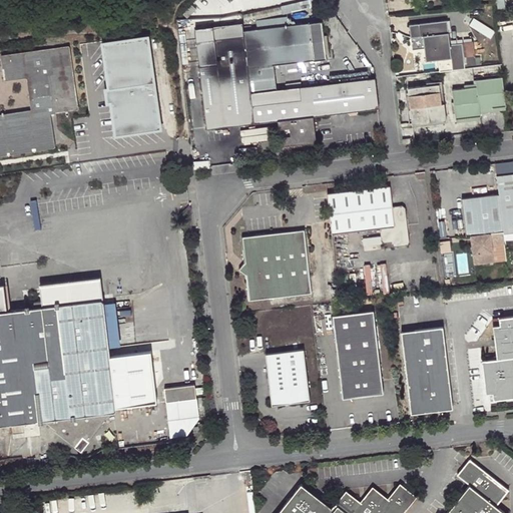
[(306,0),(280,5),(282,14),(314,7),(313,0),(306,0)]
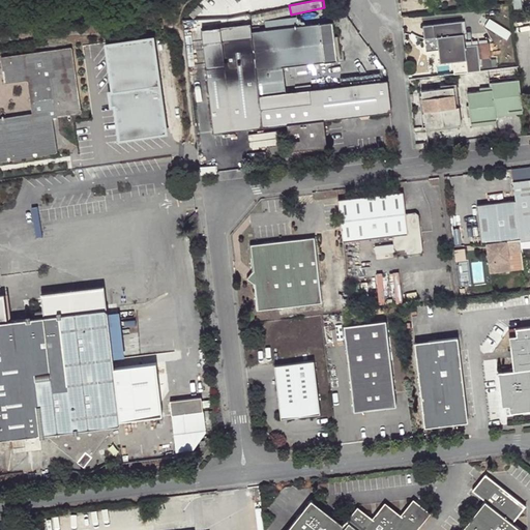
[(455,74),(481,70),(481,68),(478,46),(466,47),(463,21),(423,26),(425,51),(438,50),(440,64),(453,62),(455,74)]
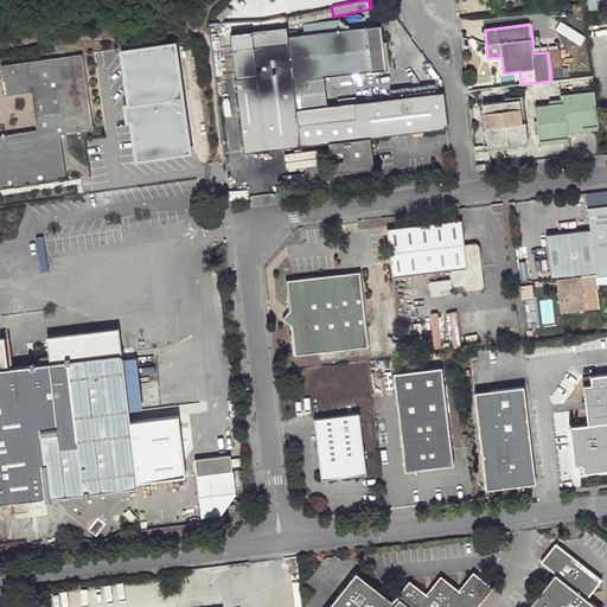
[(289,38),(296,108),(325,104),(321,76),(384,69),(379,25),(288,33),(289,38)]
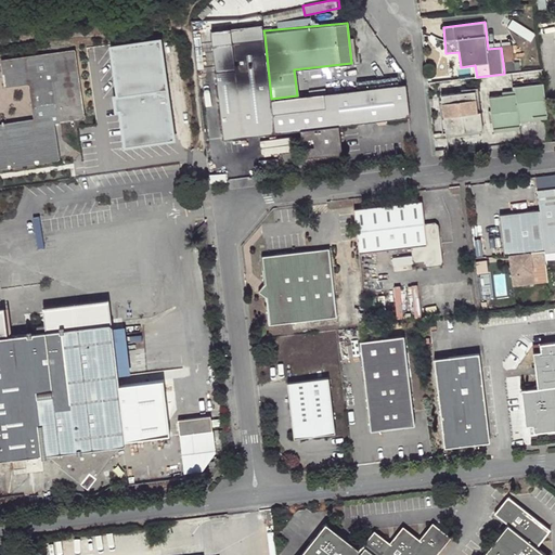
[(223,136),(239,134),(275,130),(271,99),(265,35),(211,40),(223,136)]
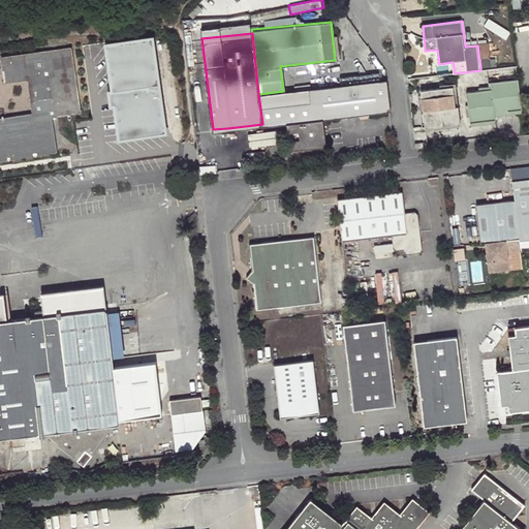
[(155,40),(104,48),(112,94),(114,112),(118,142),(168,134),(155,40)]
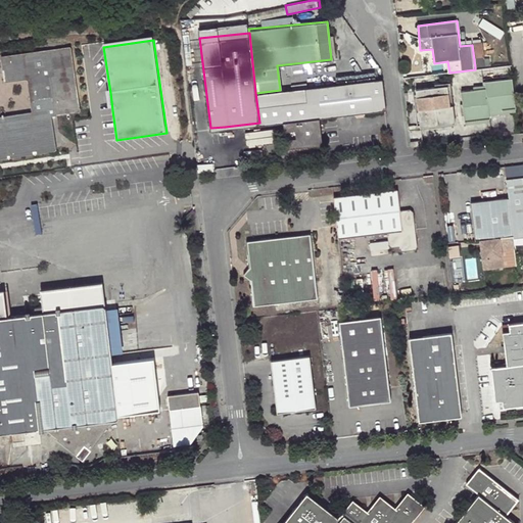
[(472,45),(475,67),(491,65),(490,58),(486,58),(484,44),(472,45)]
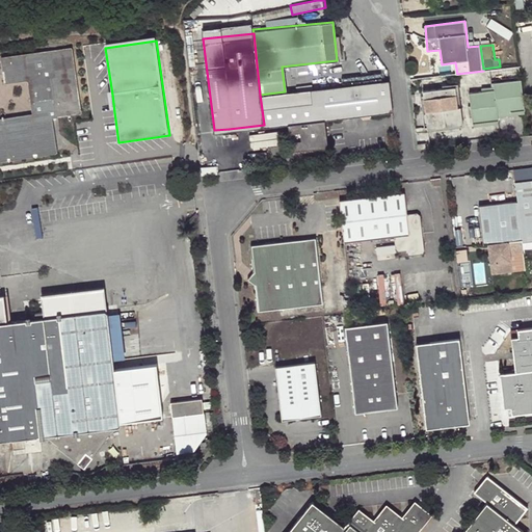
[(0,155),(9,154),(8,144),(56,137),(53,112),(81,108),(73,47),(7,55),(10,78),(32,76),(37,112),(0,116),(0,155)]
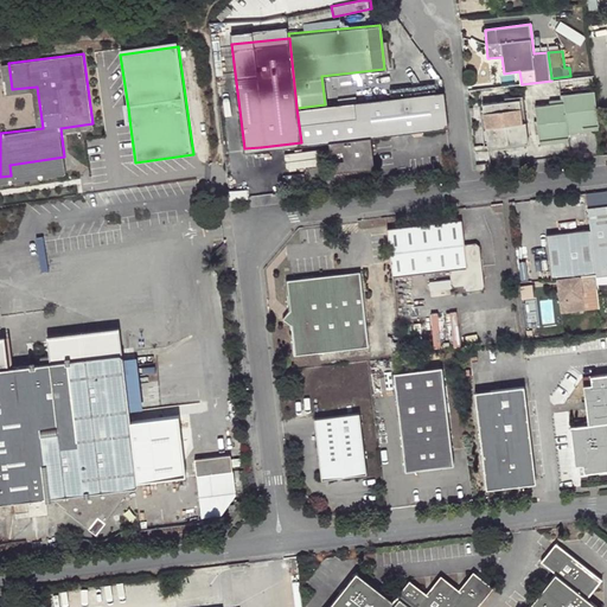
[(567,129),(598,127),(594,90),(563,94),(563,103),(535,107),(536,121),(538,134),(538,141),(567,139),(567,129)]
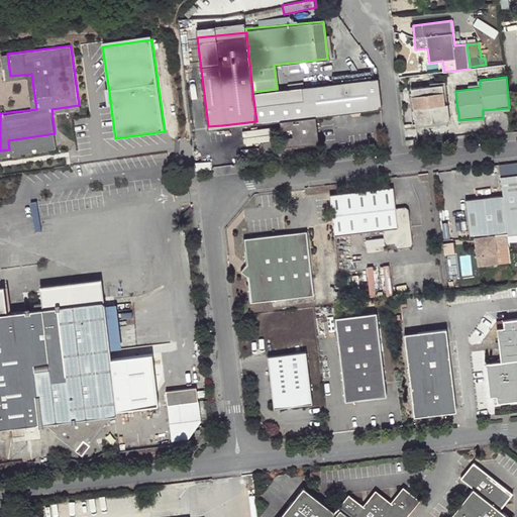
[(252,92),(256,121),(279,119),(282,144),(317,141),(315,115),(382,108),(380,90),(376,80),(375,78),(277,89),(252,92)]
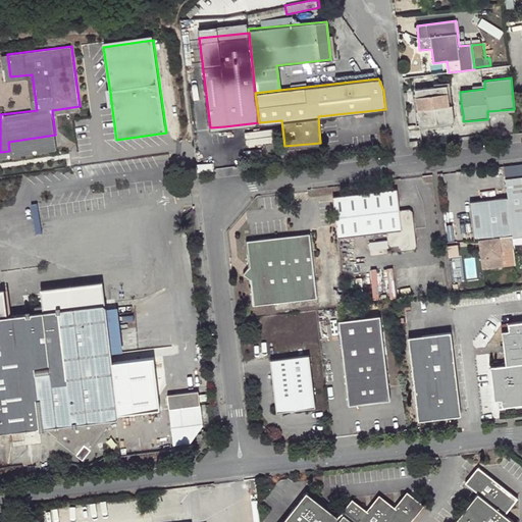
[(446,87),(414,91),(416,110),(418,127),(454,123),(449,87),(446,87)]
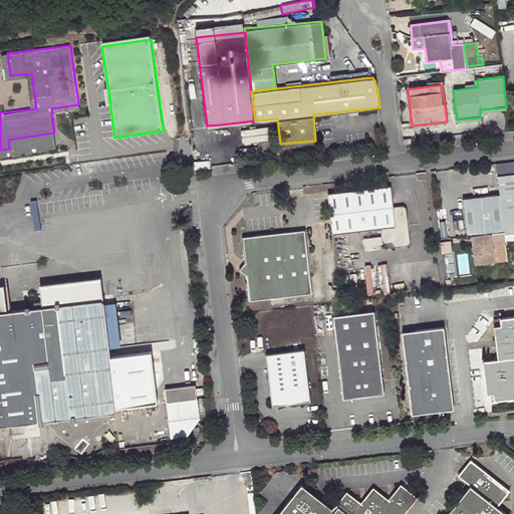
[(9,149),(0,150),(0,154),(55,146),(54,133),(8,140),(9,149)]
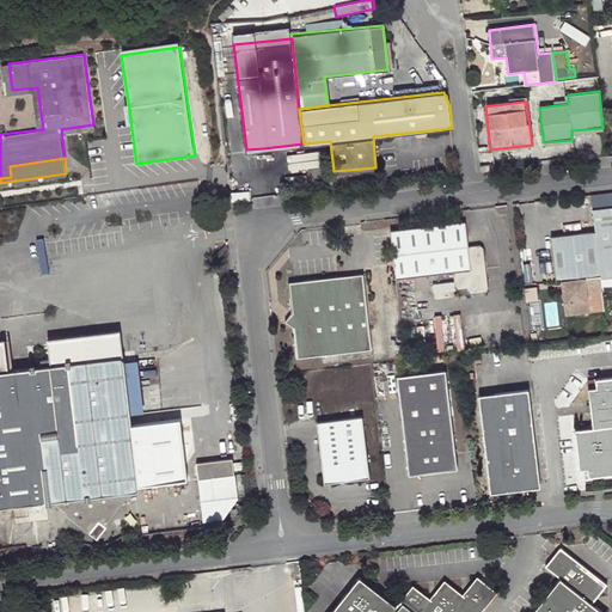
[(597,232),(603,275),(603,279),(611,276),(611,207),(594,210),(597,232)]
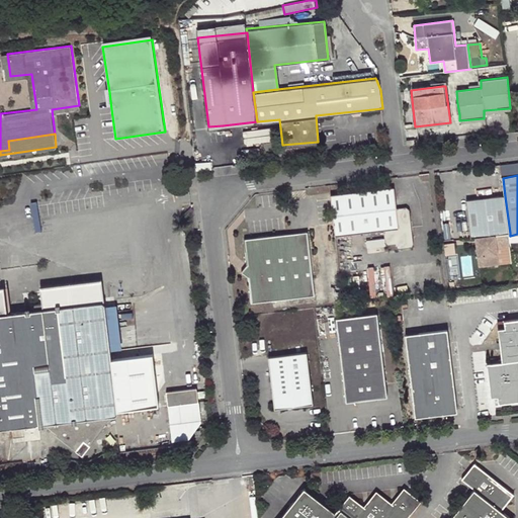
[(400,249),(408,248),(401,208),(398,208),(396,189),(332,195),(336,236),(385,231),(386,243),(390,246),(398,245),(398,248),(400,249)]
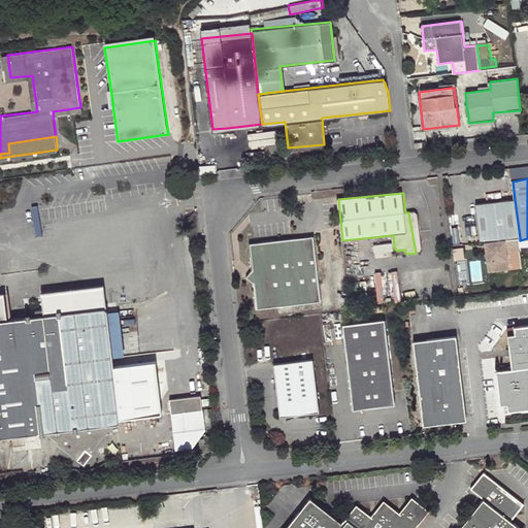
[(489,241),(520,237),(515,200),(476,204),(482,242),(487,241),(489,241)]
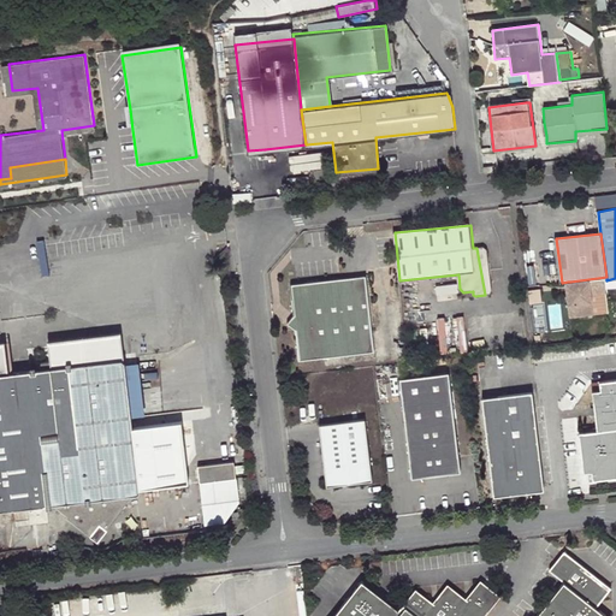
[(477,248),(485,295),(491,295),(493,290),(489,250),(485,247),(477,248)]
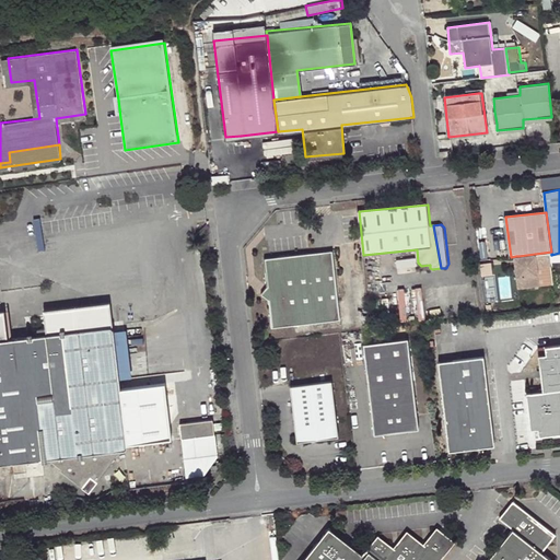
[(272,326),(340,317),(333,251),(264,258),(267,286),(261,293),(269,300),(272,326)]
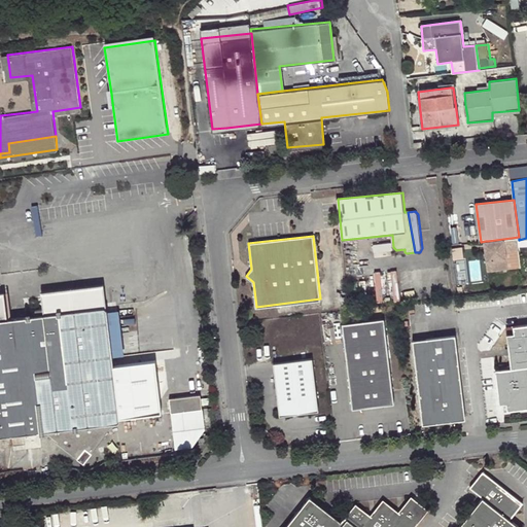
[(519,237),(488,241),(488,247),(487,247),(488,260),(493,260),(494,271),(508,269),(506,251),(520,249),(520,248),(519,240),(519,237)]
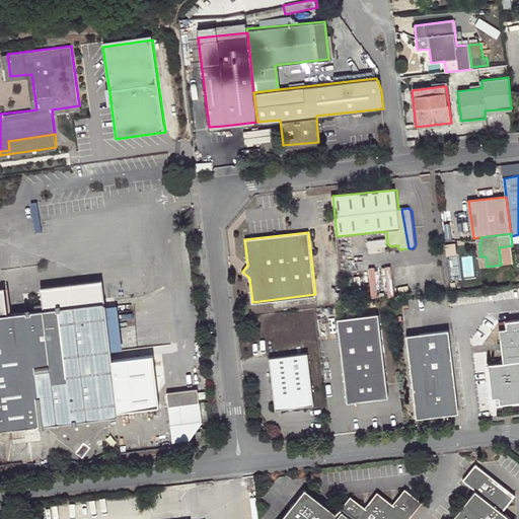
[(0,314),(0,429),(45,424),(46,427),(58,435),(57,438),(78,453),(85,457),(93,447),(105,431),(103,430),(114,416),(120,416),(112,352),(105,307),(104,301),(0,314)]
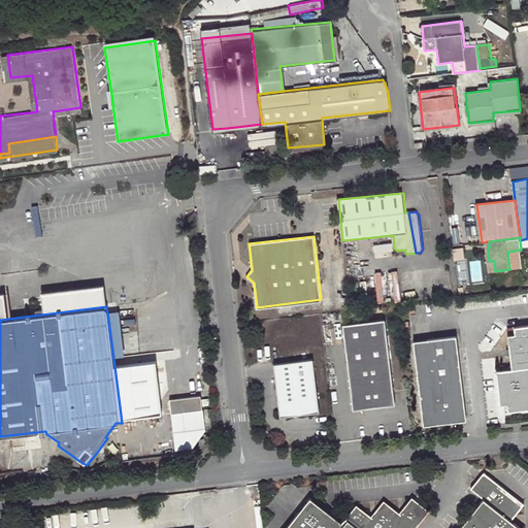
[(120,311),(107,312),(113,358),(125,356),(120,311)]
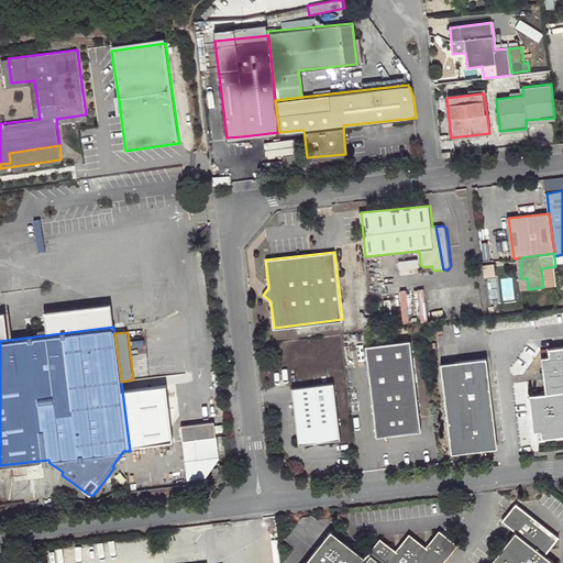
[(366,344),(377,435),(421,430),(411,339),(366,344)]
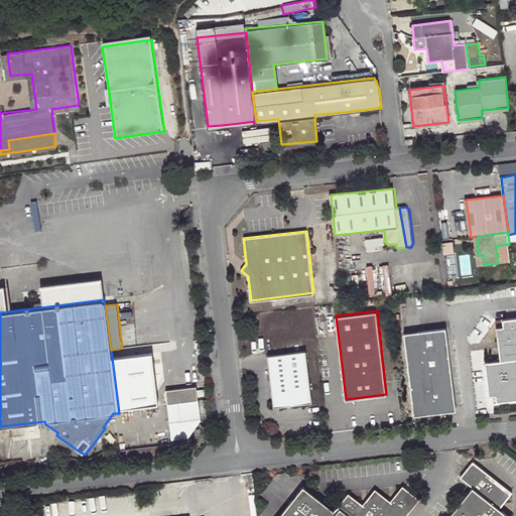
[(515,319),(502,321),(503,329),(496,330),(500,364),(485,365),(488,398),(496,397),(497,405),(515,402),(515,319)]
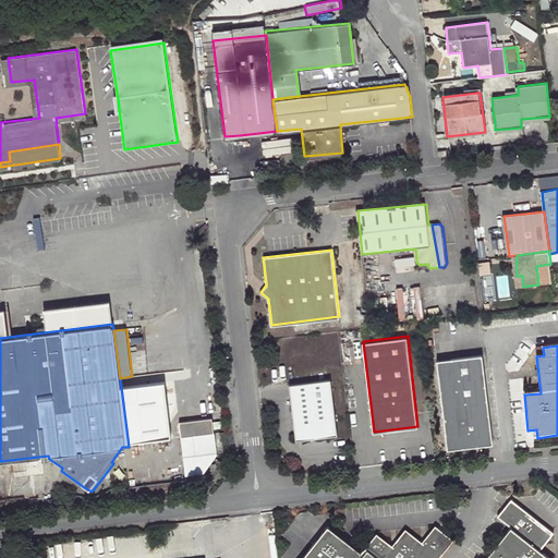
[(448,448),(494,441),(481,352),(436,359),(448,448)]
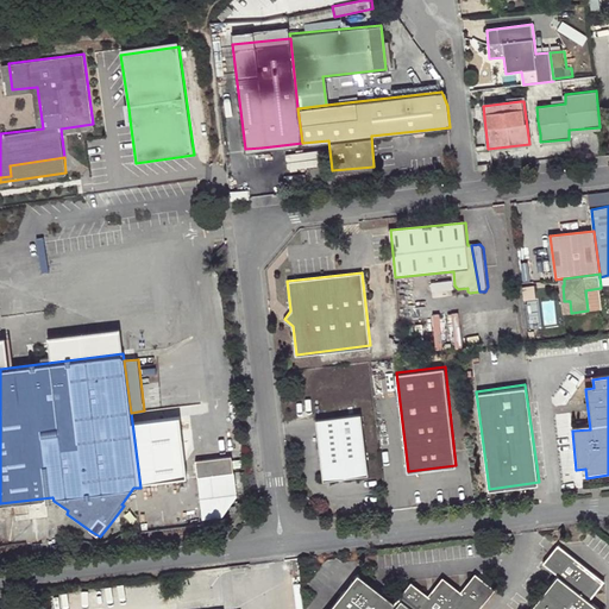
[(334,478),(344,478),(370,475),(363,413),(318,419),(325,479),(334,478)]
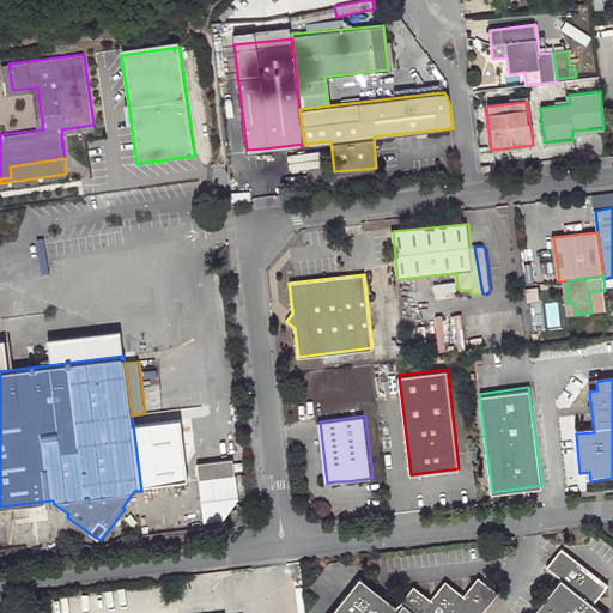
[(199,463),(200,480),(236,477),(236,473),(235,463),(234,459),(199,463)]
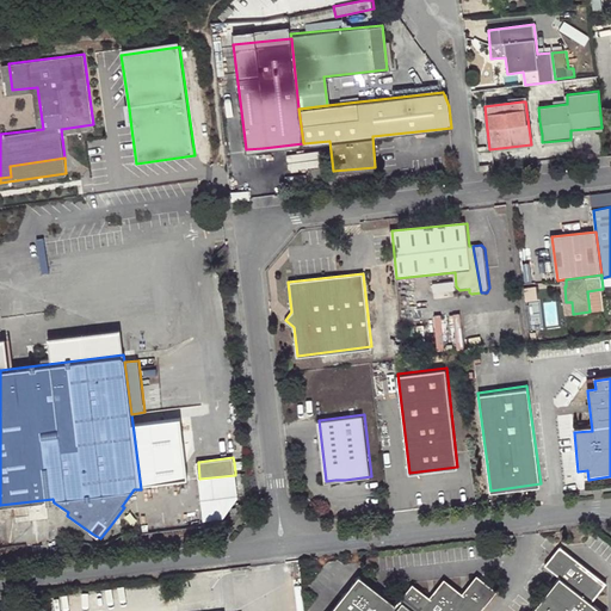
[(234,462),(235,471),(252,470),(251,461),(234,462)]
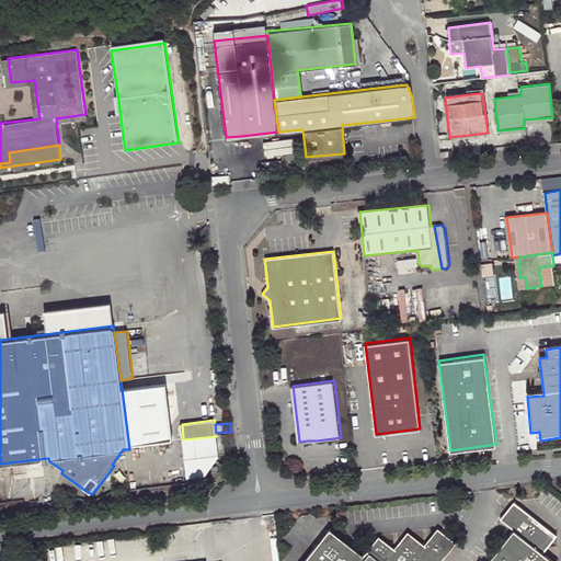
[(551,560),(547,557),(560,539),(518,504),(504,522),(517,533),(491,560),(551,560)]
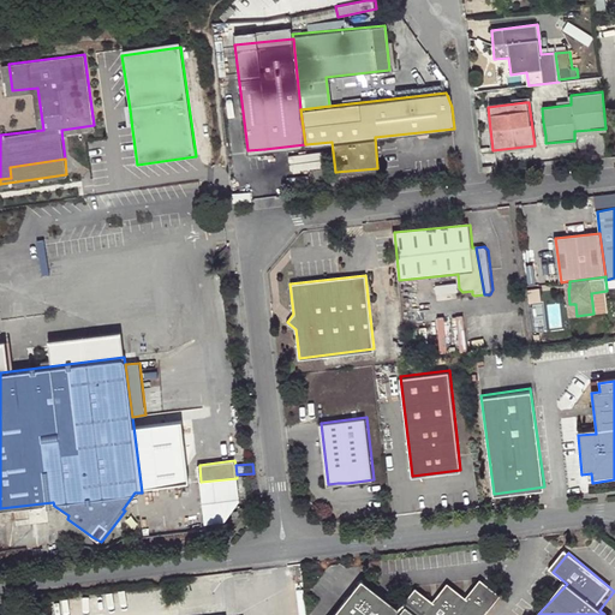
[(484,614),(487,614),(500,597),(482,583),(466,601),(448,586),(434,603),(416,589),(399,609),(362,578),(330,614),(484,614)]
